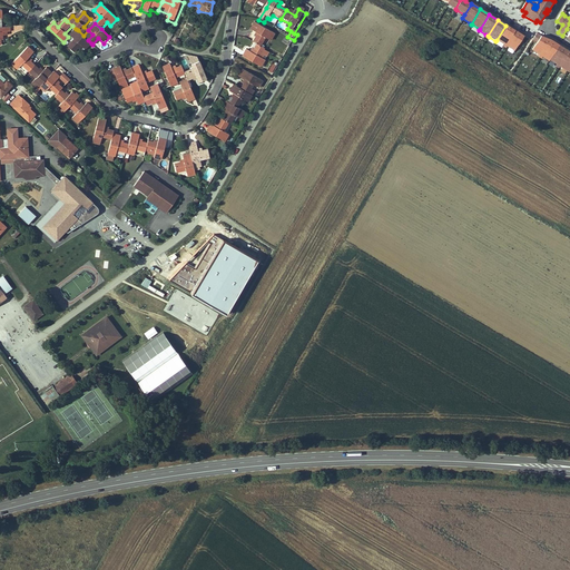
[(258,37),(254,45),(257,47),(262,49),(266,41),(273,45),(276,38),(256,26),(252,33),(258,37)]
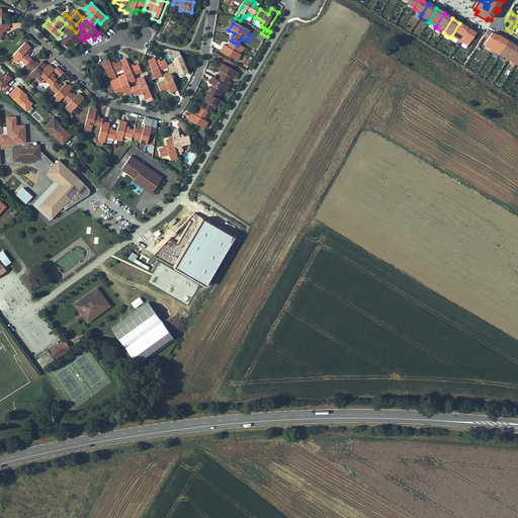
[(458,41),(467,28),(459,23),(451,36),(457,40),(458,41)]
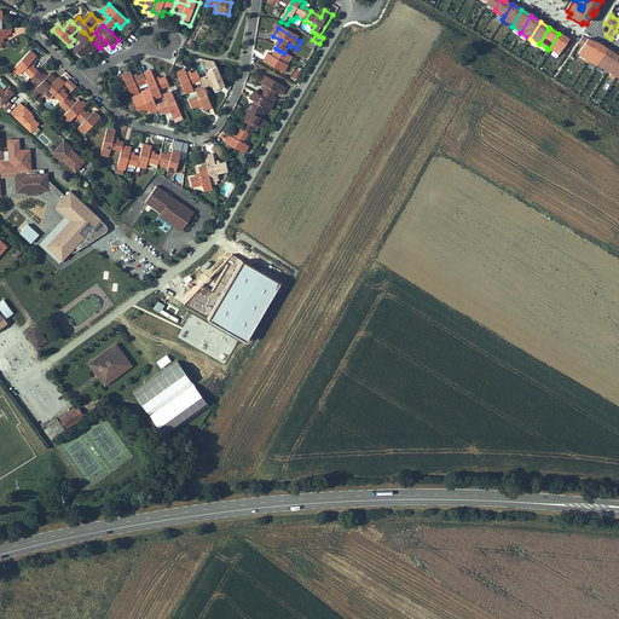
[(0,51),(1,51),(1,40),(7,40),(7,36),(12,36),(11,30),(0,32),(0,51)]
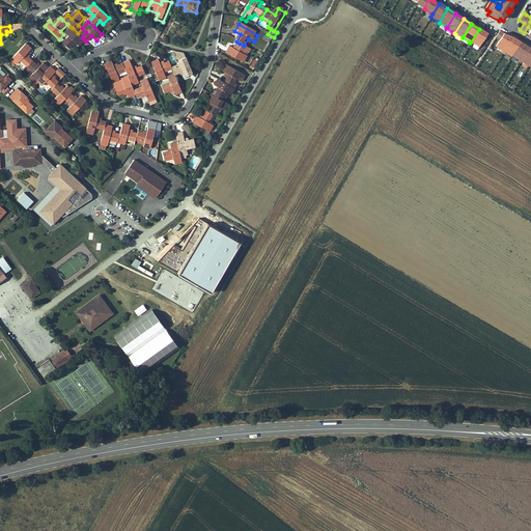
[(78,33),(73,28),(66,35),(70,38),(64,44),(70,49),(75,43),(79,47),(85,40),(82,37),(78,33)]
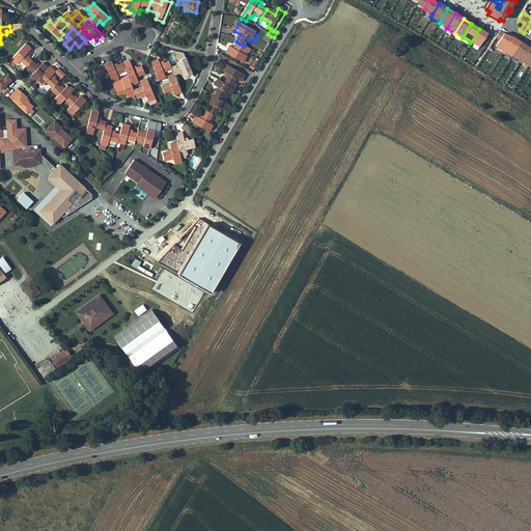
[(478,48),(487,34),(479,29),(470,43),(472,44),(478,48)]
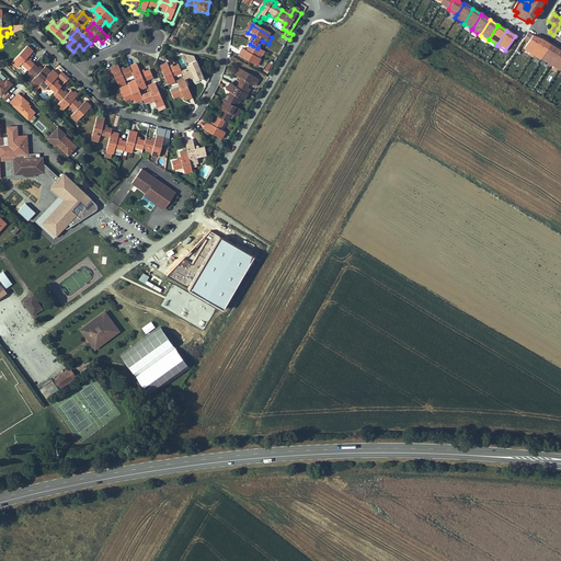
[(533,55),(542,39),(533,36),(528,43),(524,49),(530,55),(533,55)]
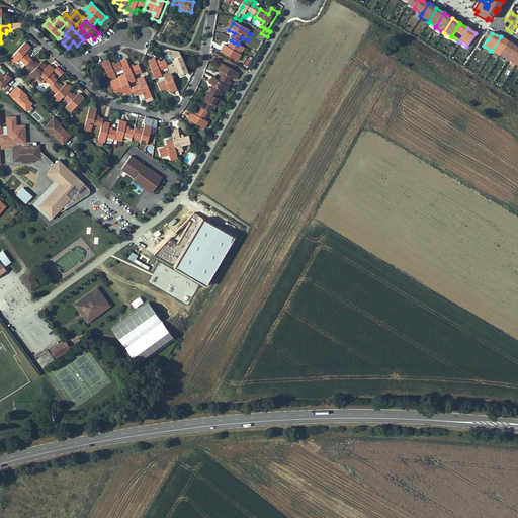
[(500,55),(508,41),(501,36),(492,51),(493,52),(494,52),(500,55)]
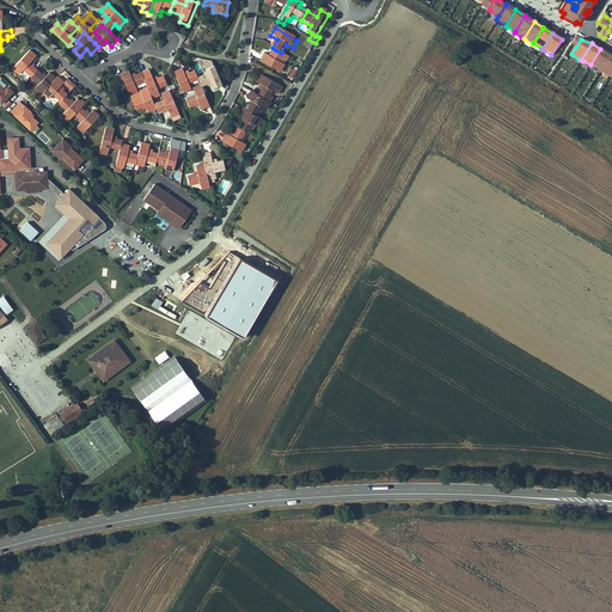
[(599,71),(610,55),(600,49),(591,65),(598,69),(599,71)]
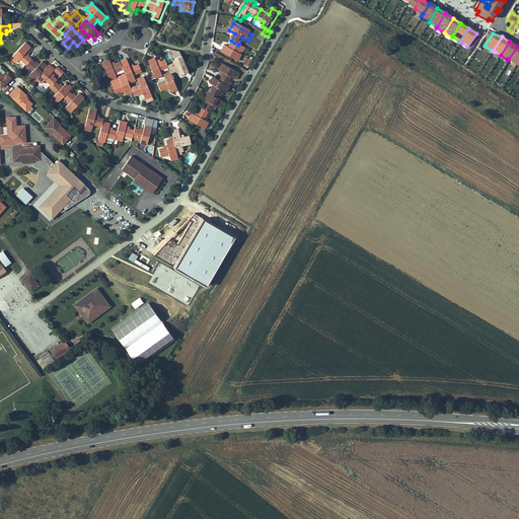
[(238,45),(234,43),(230,51),(225,48),(222,53),(238,63),(241,58),(237,55),(242,48),(238,45)]
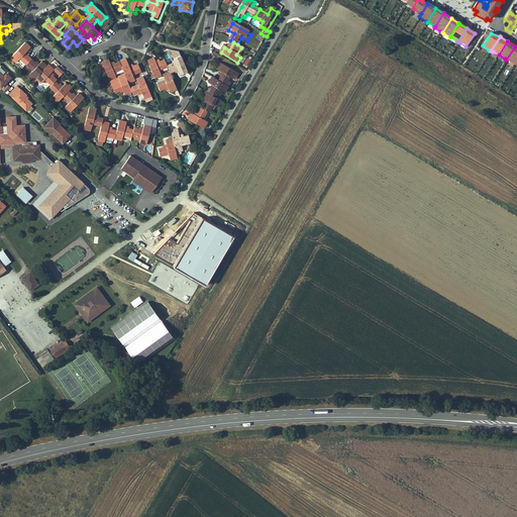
[(20,64),(25,69),(32,62),(26,57),(30,52),(24,46),(10,62),(16,68),(20,64)]
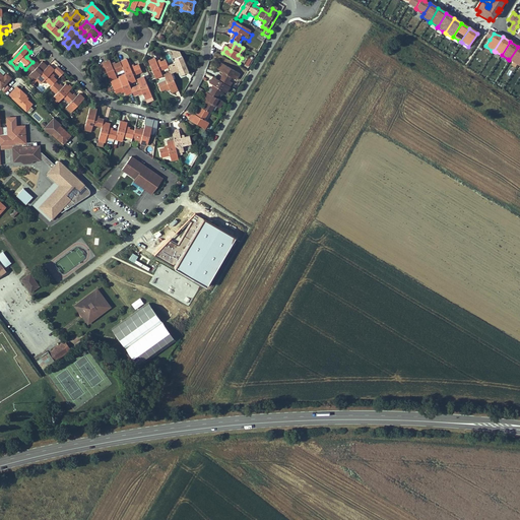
[(517,65),(519,61),(519,48),(518,47),(509,60),(511,61),(517,65)]
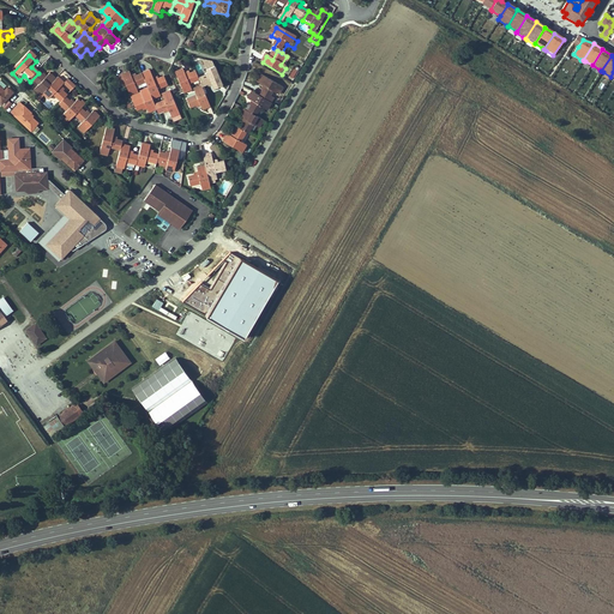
[(199,80),(203,88),(211,84),(215,92),(223,90),(214,67),(205,71),(208,77),(199,80)]
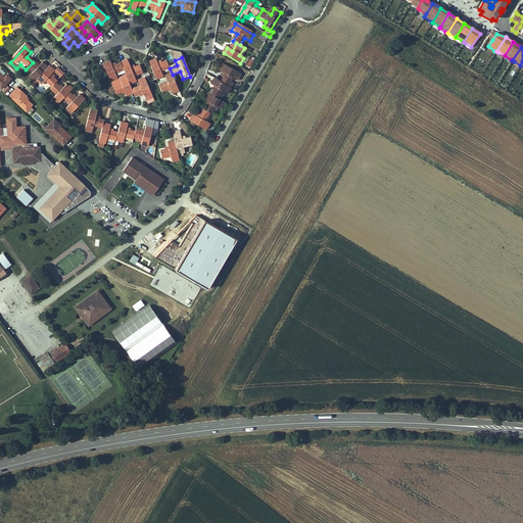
[(150,63),(157,81),(159,80),(163,78),(161,72),(170,68),(168,62),(158,65),(156,60),(150,63)]
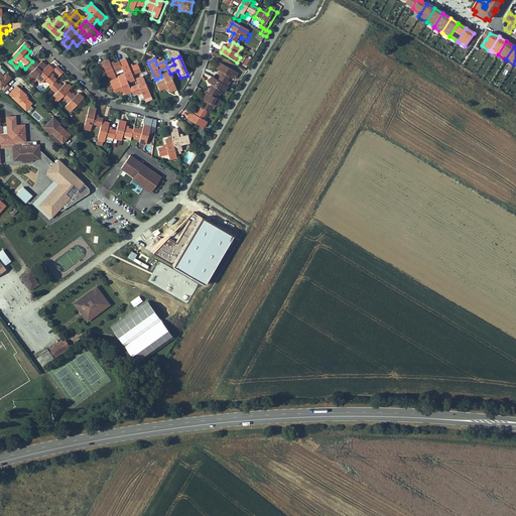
[(29,80),(34,84),(35,84),(47,70),(41,65),(38,68),(32,61),(25,69),(32,75),(29,80)]
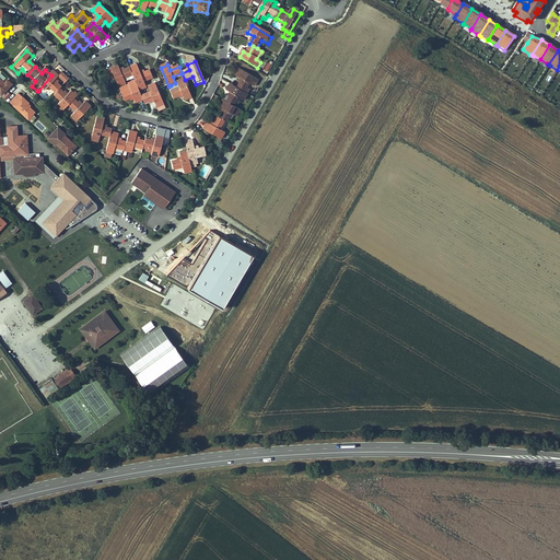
[(118,90),(126,86),(124,81),(133,78),(131,72),(129,68),(119,72),(117,67),(105,72),(107,80),(113,78),(118,90)]
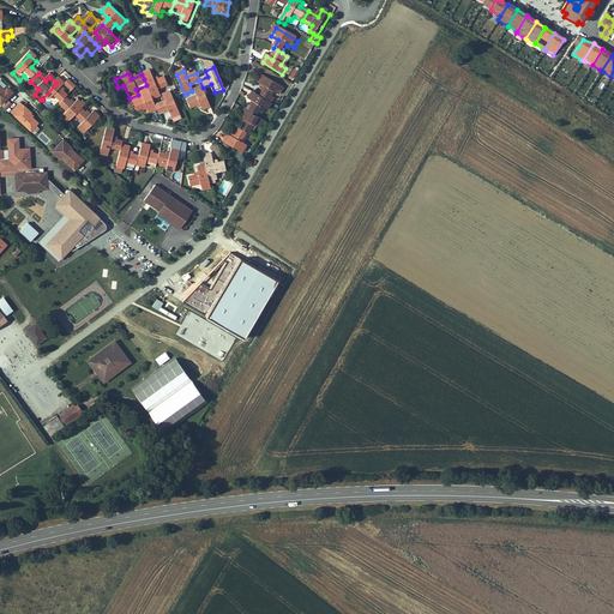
[(154,76),(144,79),(146,85),(149,90),(152,101),(162,97),(160,90),(167,86),(164,78),(156,82),(154,76)]
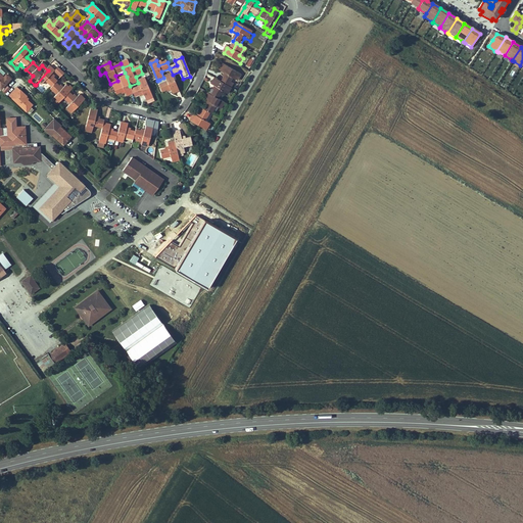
[(226,76),(221,83),(228,87),(232,80),(238,83),(241,77),(223,65),(220,72),(226,76)]
